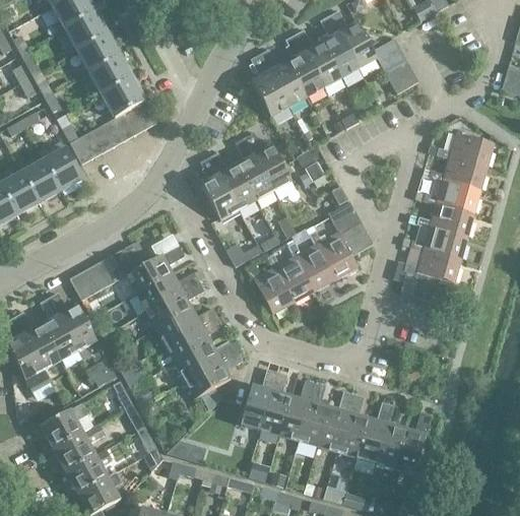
[(65,0),(53,7),(65,28),(94,12),(87,0),(65,0)]
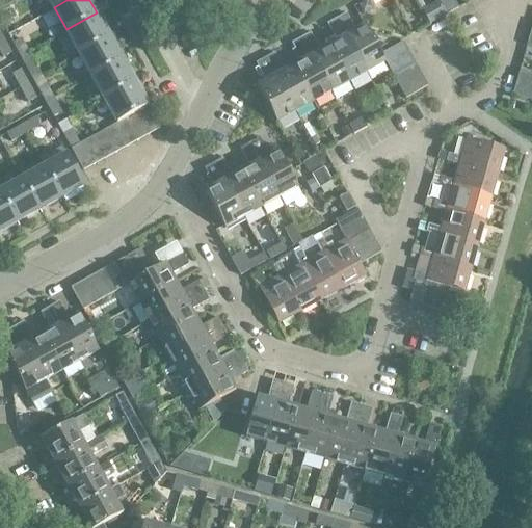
[(4,4),(0,6),(0,18),(3,24),(12,19),(4,4)]
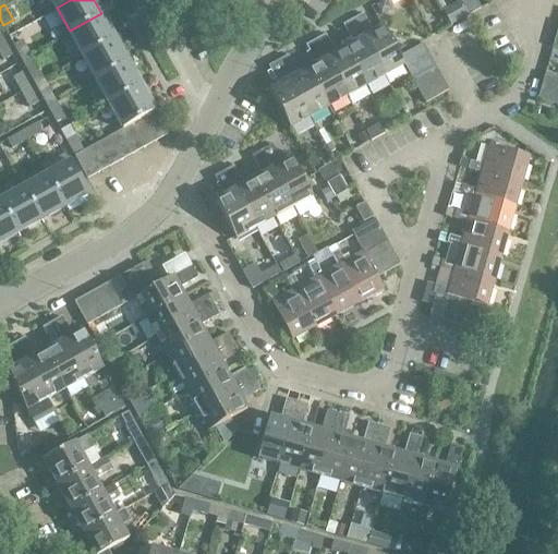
[(362,10),(352,15),(385,73),(404,62),(400,53),(383,24),(373,28),(362,10)]
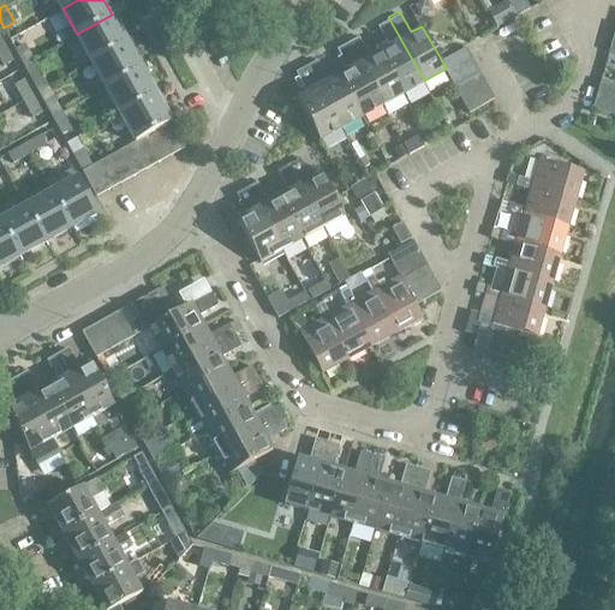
[(77,34),(91,60),(126,40),(112,15),(77,34)]
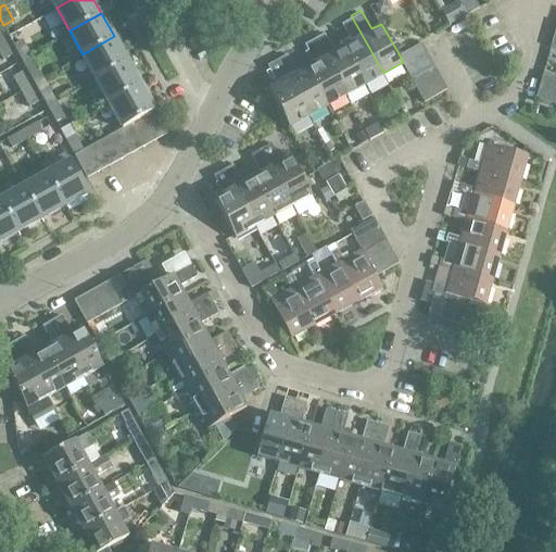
[(352,39),(343,45),(365,83),(383,73),(351,15),(342,21),(352,39)]
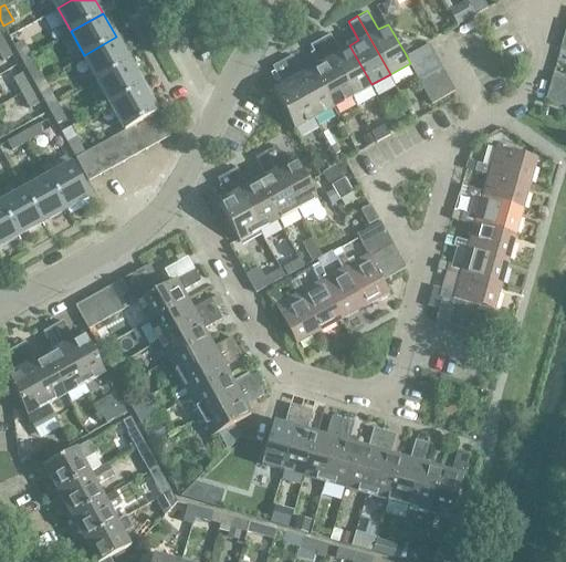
[(329,31),(320,37),(352,95),(371,84),(349,45),(341,50),(329,31)]
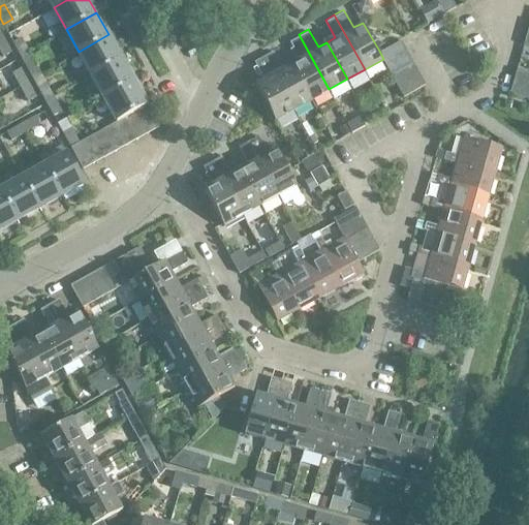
[(79,52),(91,73),(121,57),(109,34),(79,52)]
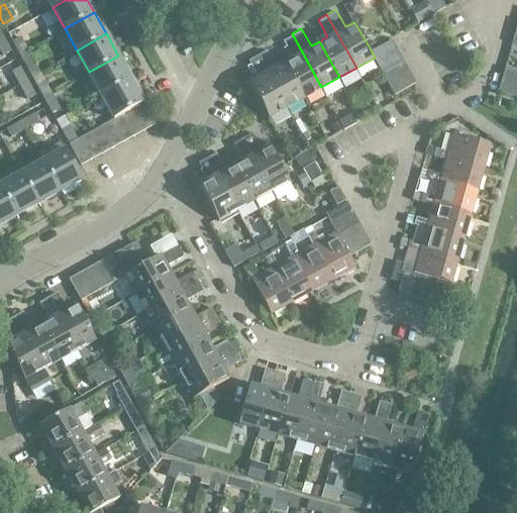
[(293,56),(284,61),(304,96),(321,87),(292,33),(283,38),(293,56)]
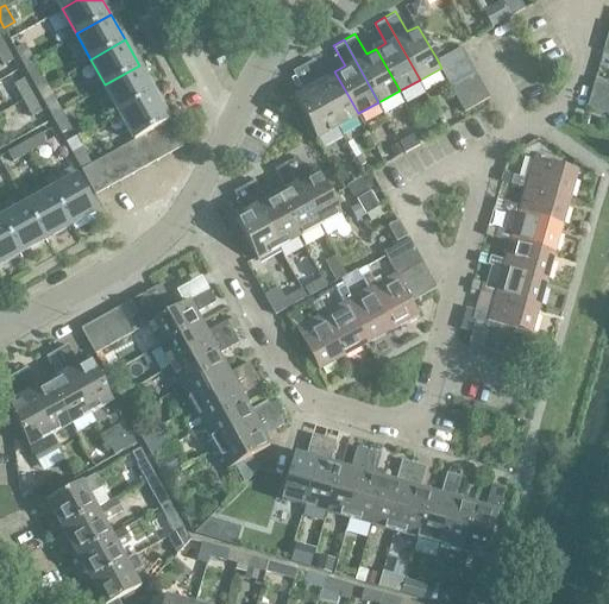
[(5,41),(0,43),(0,56),(4,63),(13,57),(5,41)]
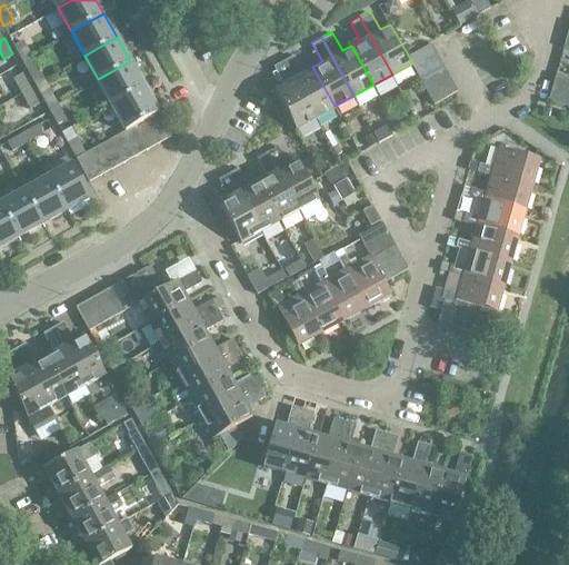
[(22,59),(31,53),(23,38),(13,43),(22,59)]
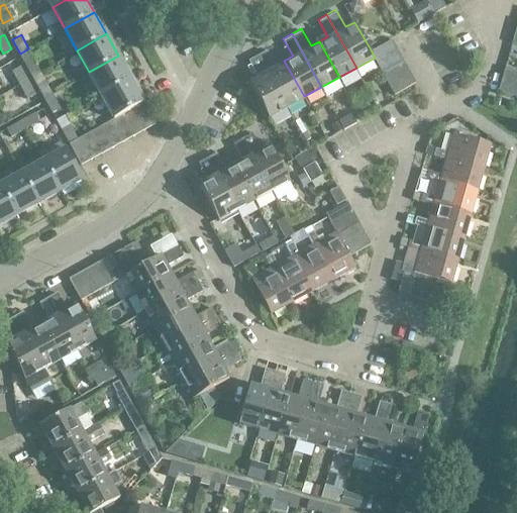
[(371,49),(375,58),(377,62),(398,49),(398,48),(392,37),(371,49)]
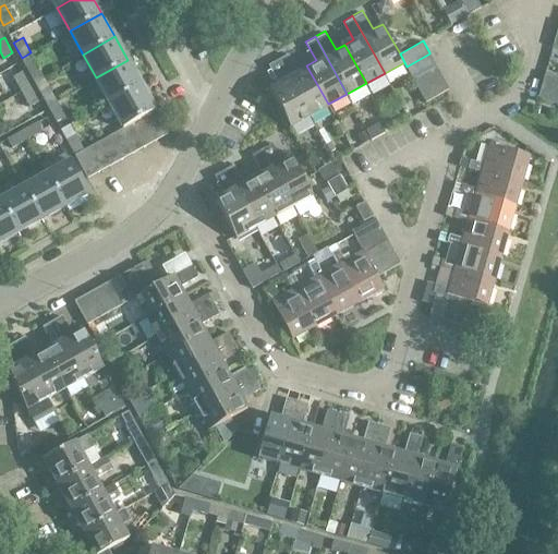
[(288,51),(278,57),(310,115),(328,104),(306,65),(298,70),(288,51)]
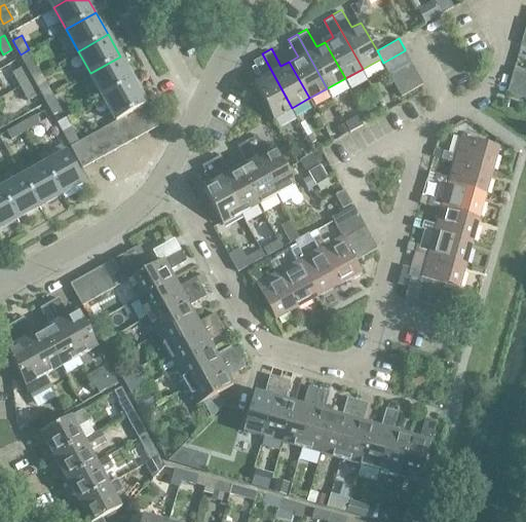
[(29,49),(21,54),(28,69),(37,64),(29,49)]
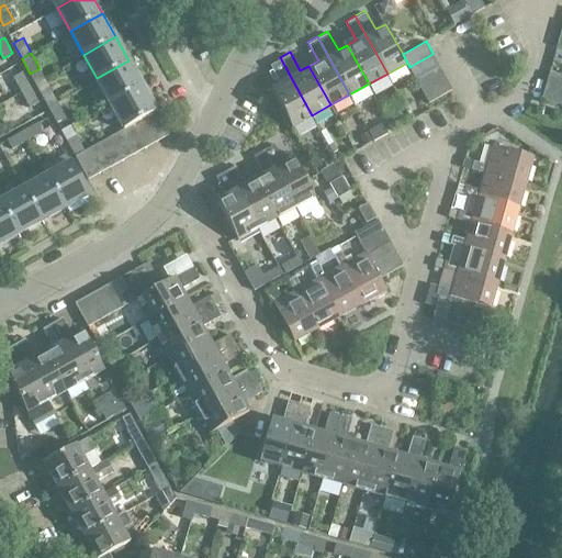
[(416,79),(439,66),(433,54),(409,67),(416,79)]
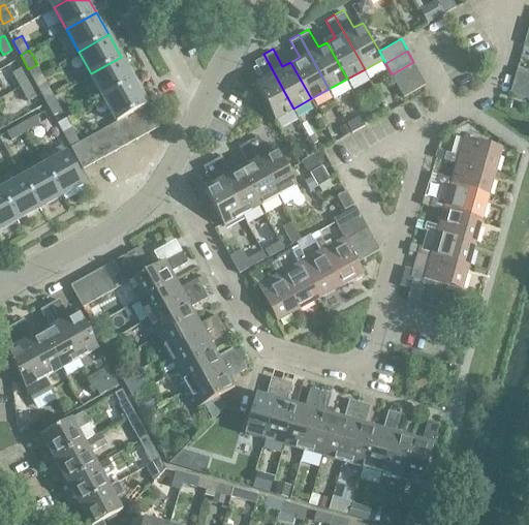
[(275,118),(293,109),(263,54),(254,59),(263,76),(254,82),(275,118)]
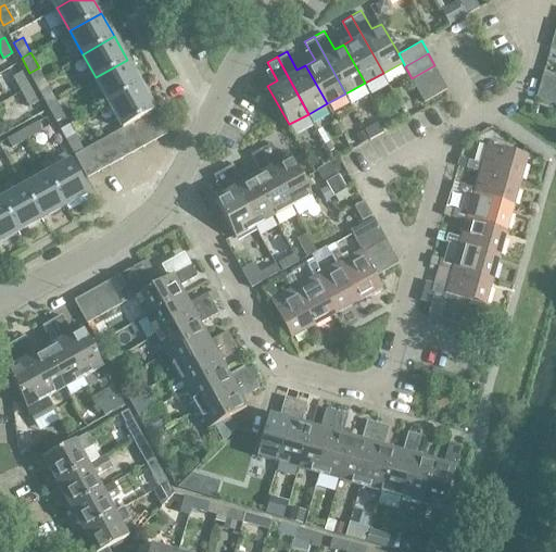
[(96,77),(109,101),(140,84),(127,60),(96,77)]
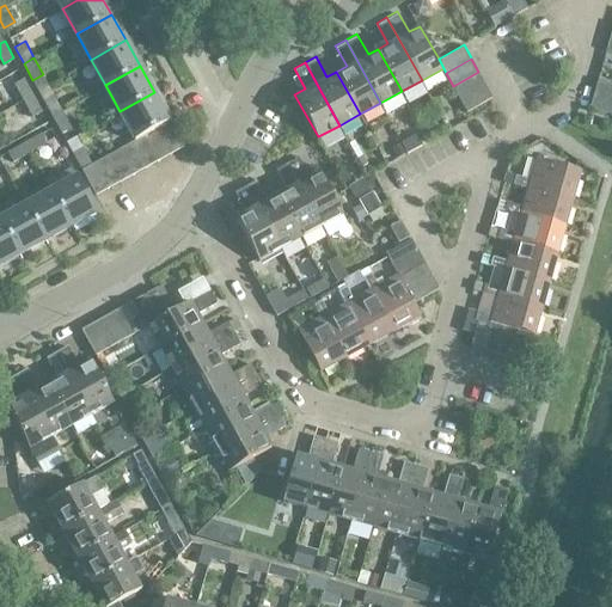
[(460,98),(485,84),(478,72),(453,86),(460,98)]
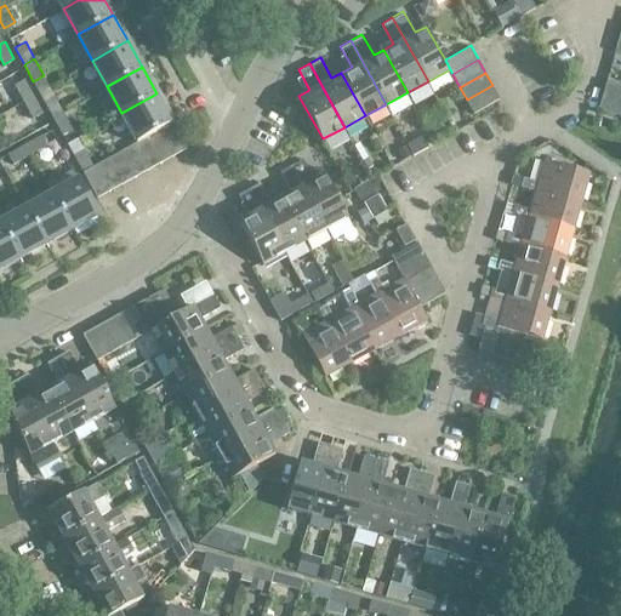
[(23,101),(34,95),(24,78),(13,83),(23,101)]
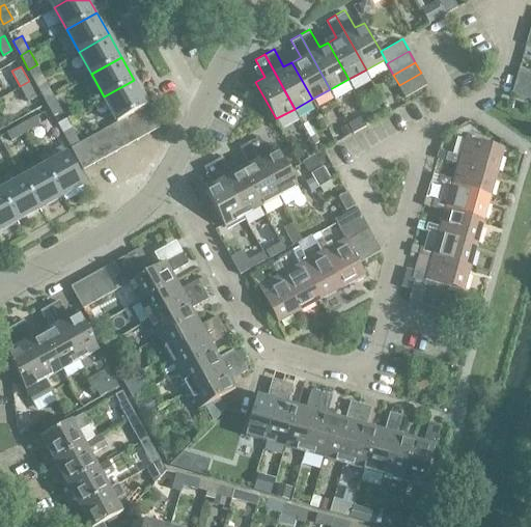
[(530,71),(519,67),(515,79),(530,83),(530,71)]
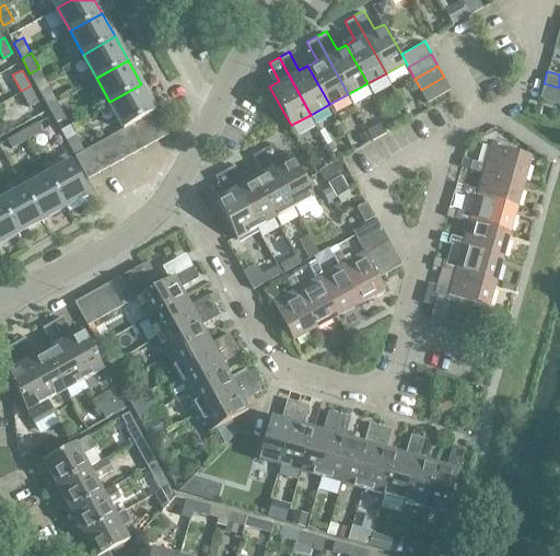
[(444,77),(421,90),(428,101),(451,88),(444,77)]
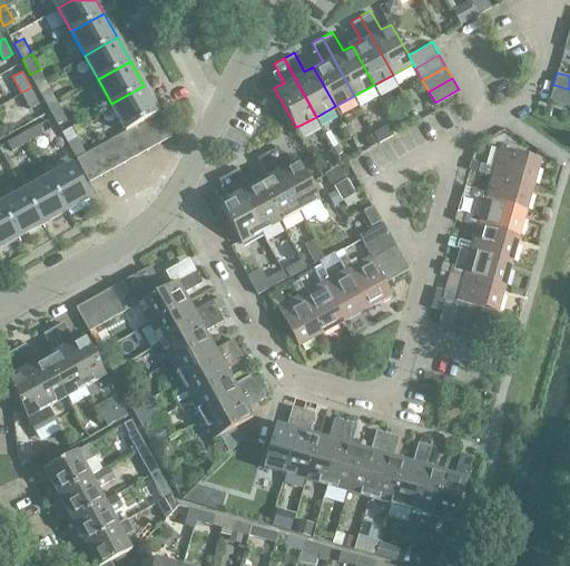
[(569,104),(569,89),(553,85),(550,98),(569,104)]
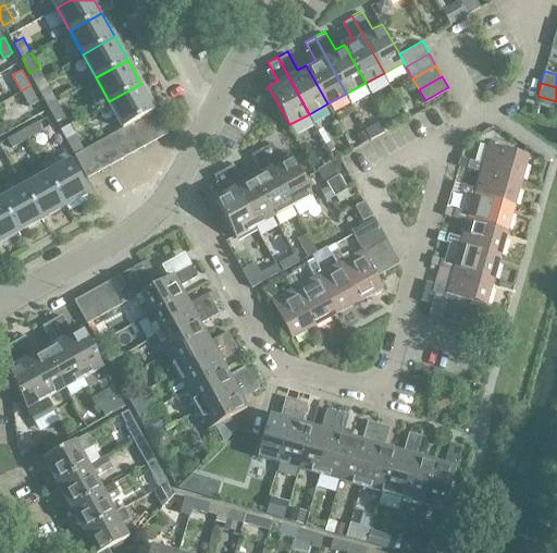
[(48,105),(57,99),(49,84),(39,89),(48,105)]
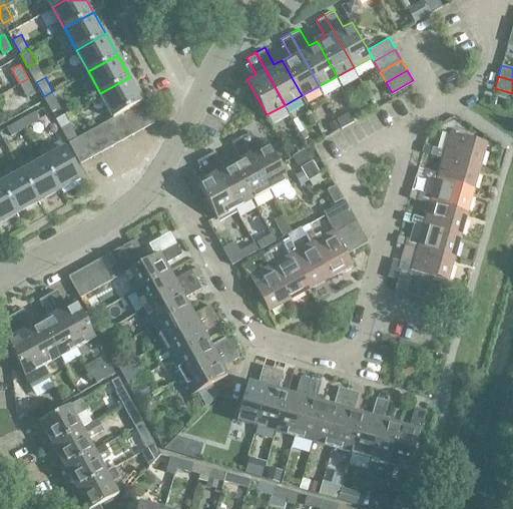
[(121,110),(132,105),(142,99),(129,77),(100,93),(113,115),(121,110)]
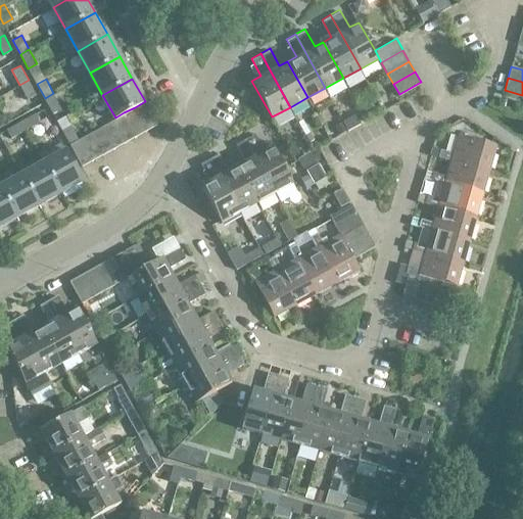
[(29,80),(19,85),(28,99),(37,94),(29,80)]
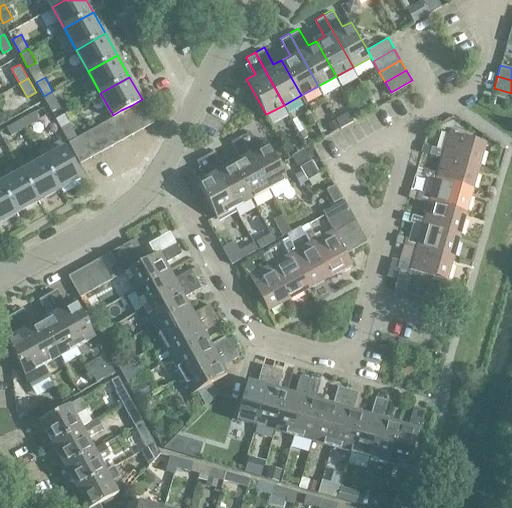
[(52,91),(44,96),(52,110),(60,105),(52,91)]
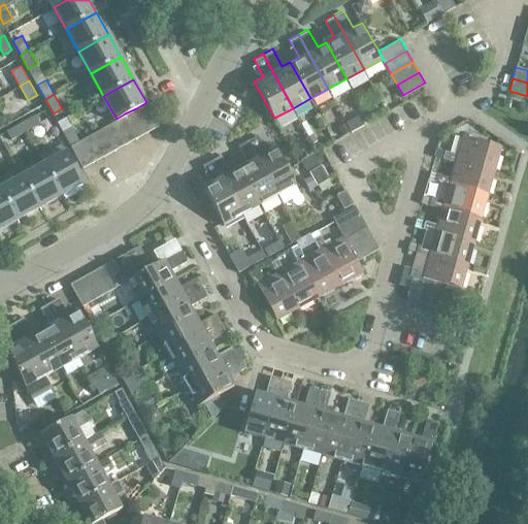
[(136,108),(147,130),(159,124),(146,102),(136,108)]
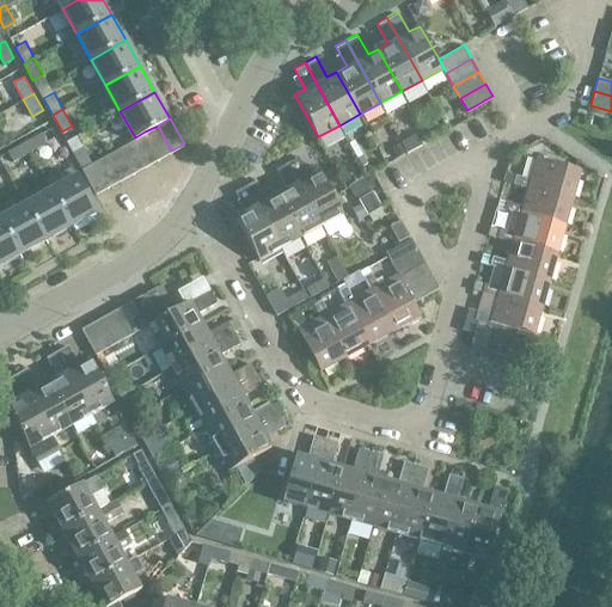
[(171,151),(158,126),(145,132),(159,157),(171,151)]
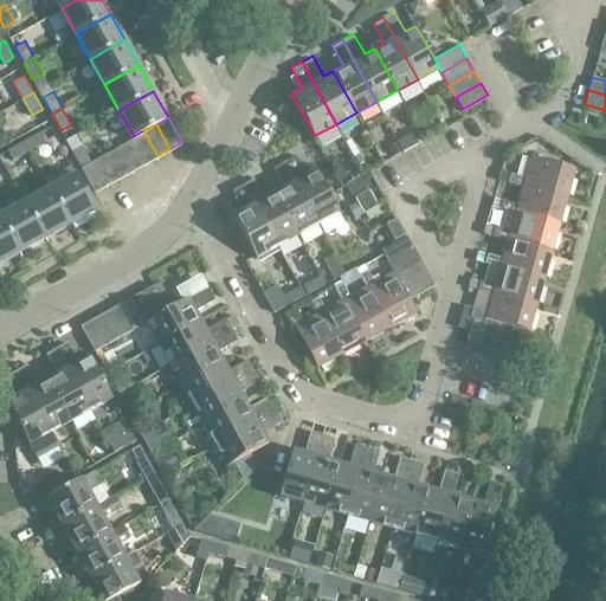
[(24,140),(30,149),(46,140),(40,130),(24,140)]
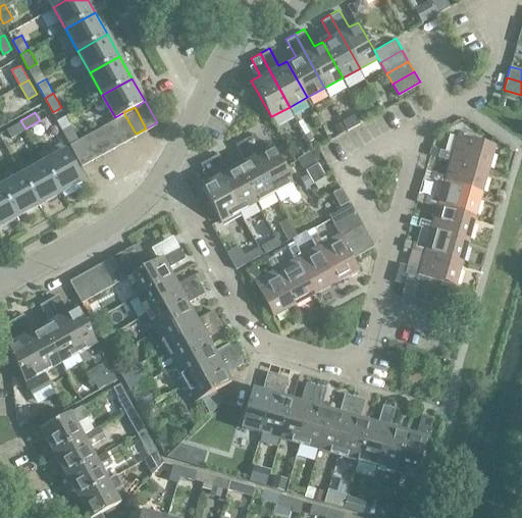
[(136,134),(123,112),(115,117),(113,118),(124,140),(136,134)]
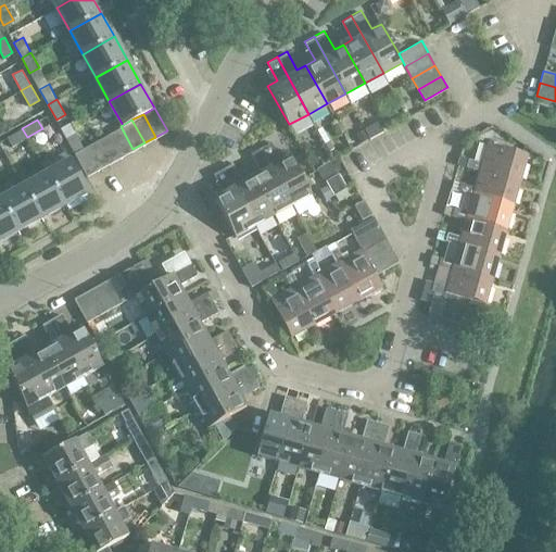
[(75,151),(84,147),(70,122),(60,126),(74,152),(75,151)]
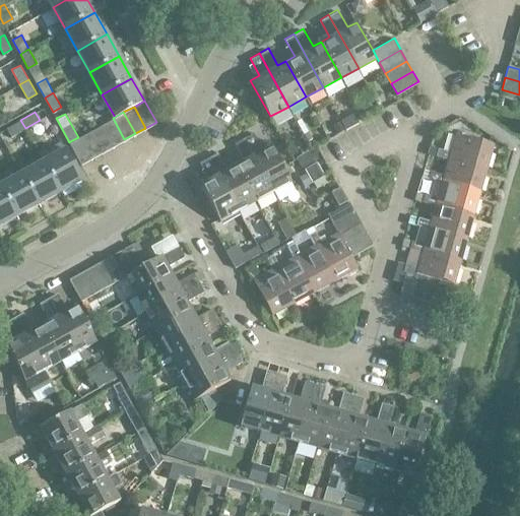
[(103,124),(114,145),(124,139),(113,118),(103,124)]
